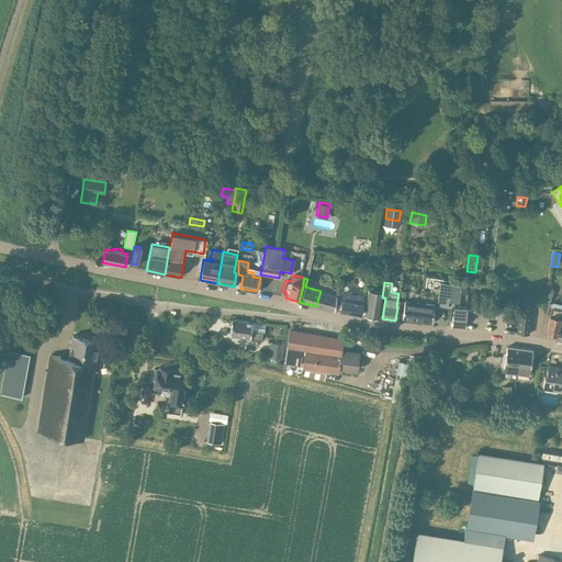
[(449,302),(451,283),(440,282),(439,287),(437,305),(447,307),(448,302),(449,302)]
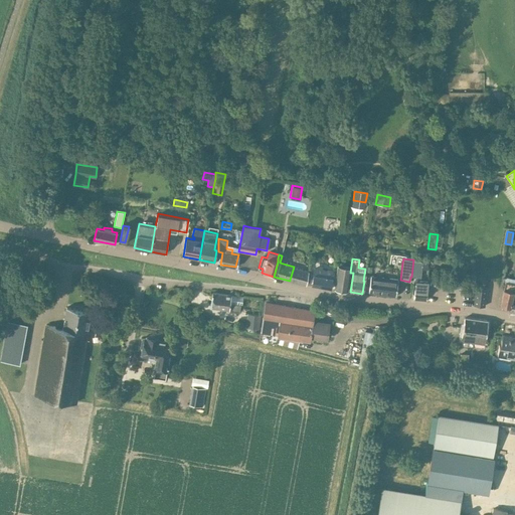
[(413,260),(411,277),(420,278),(422,261),(413,260)]
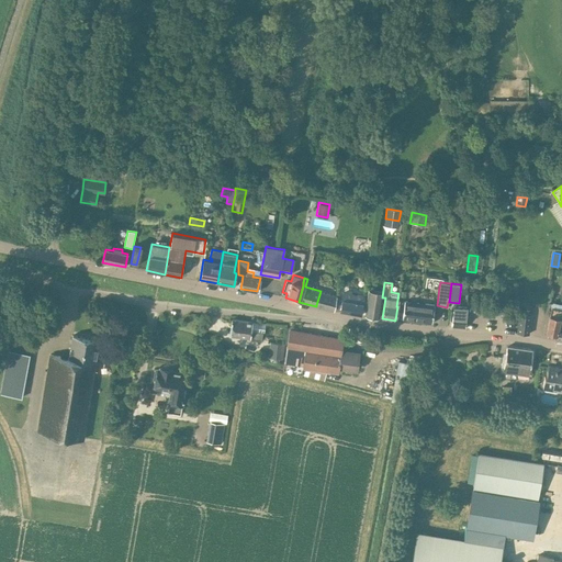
[(361,315),(364,296),(351,294),(351,291),(343,290),(341,300),(337,299),(336,306),(340,307),(339,312),(361,315)]
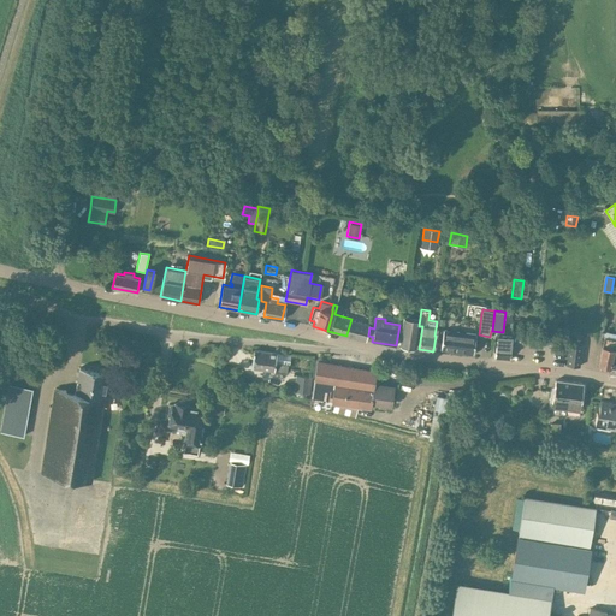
[(415,349),(419,320),(403,318),(400,347),(415,349)]
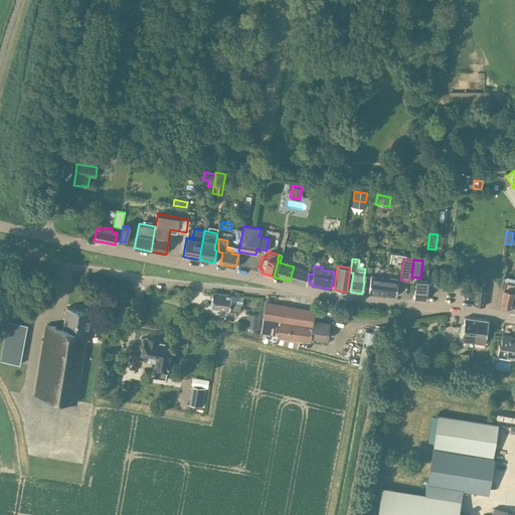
[(290,280),(290,281),(299,283),(304,284),(308,271),(294,267),(290,280)]
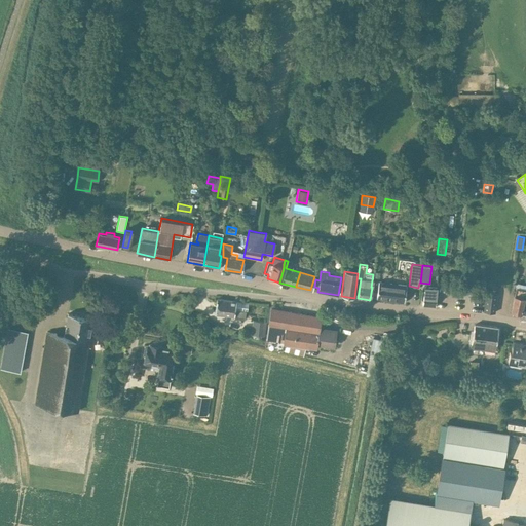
[(378,280),(376,300),(404,304),(406,285),(383,282),(378,280)]
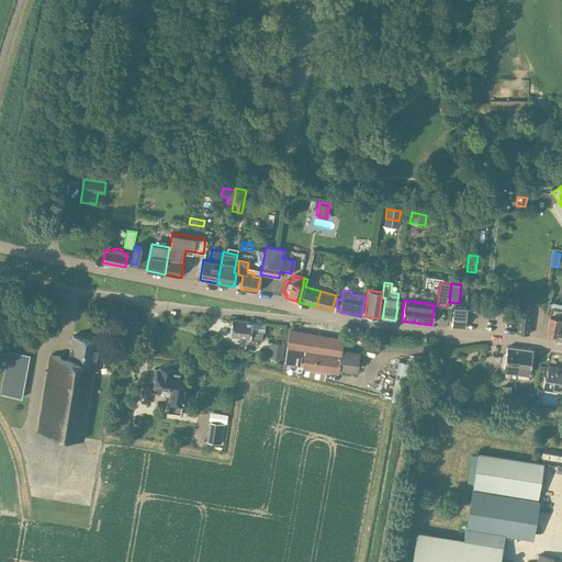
[(549,314),(546,333),(555,335),(561,308),(561,307),(561,303),(552,301),(551,306),(549,314)]
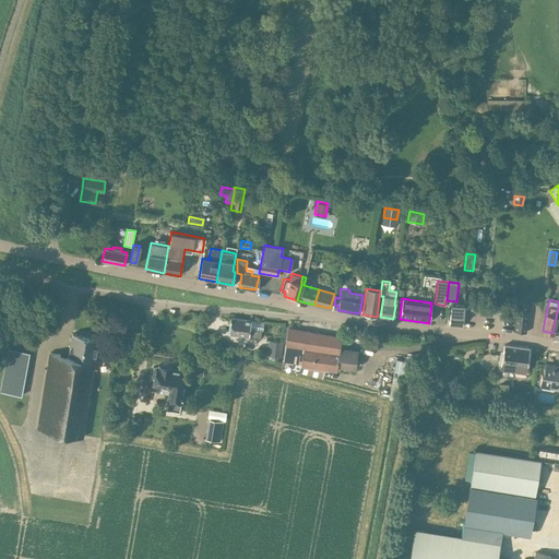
[(462,324),(464,305),(450,304),(448,323),(462,324)]
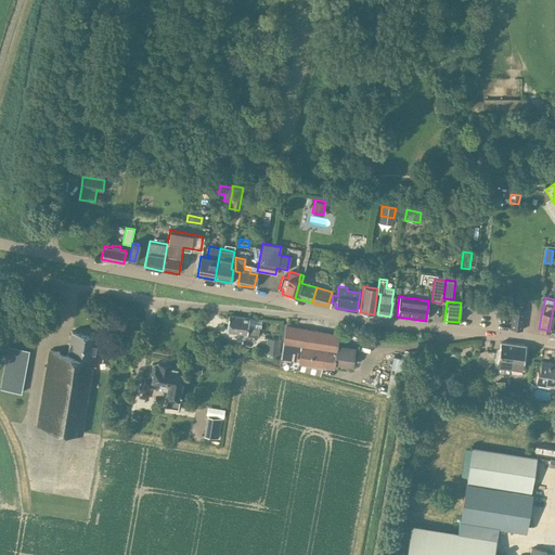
[(521,331),(524,310),(513,309),(511,330),(521,331)]
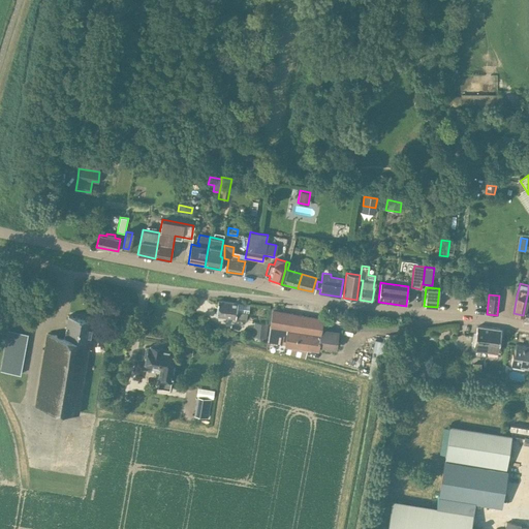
[(248,313),(249,304),(218,301),(217,315),(235,317),(235,320),(246,321),(247,313),(248,313)]
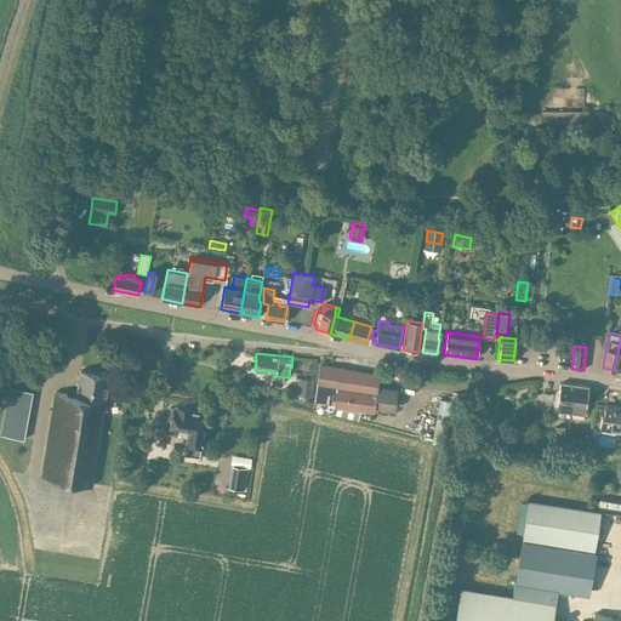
[(393,405),(396,389),(376,387),(379,371),(319,363),(313,406),(312,408),(358,420),(362,409),(372,410),(374,403),(393,405)]
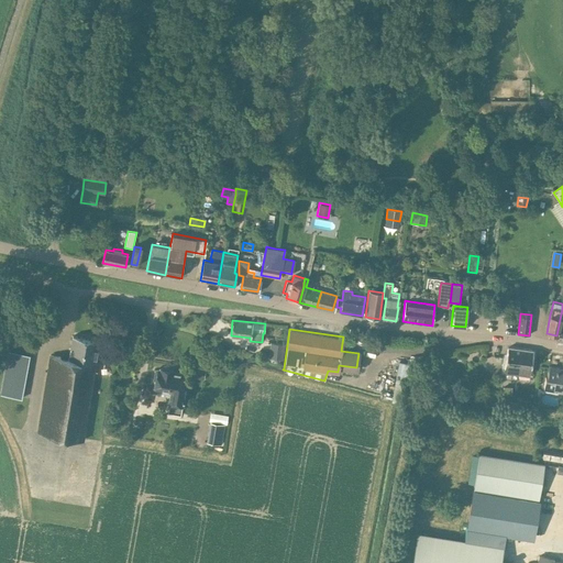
[(83,441),(99,341),(73,337),(68,359),(50,356),(36,433),(83,441)]
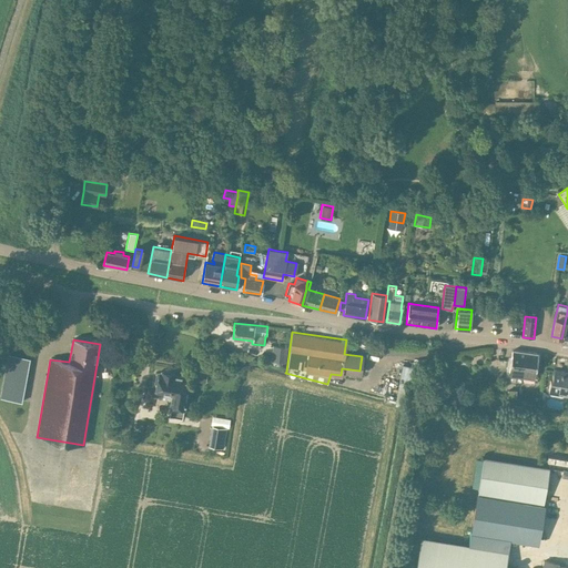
[(285,363),(287,347),(273,345),(271,361),(285,363)]
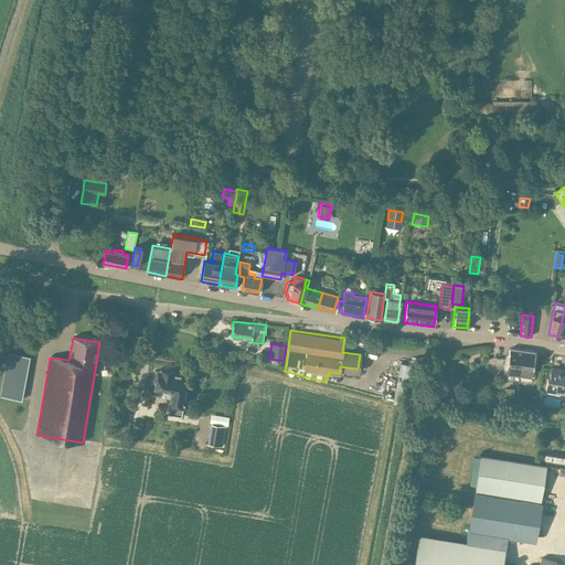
[(505,355),(503,374),(505,374),(504,379),(518,380),(519,372),(522,350),(509,348),(508,356),(505,355)]
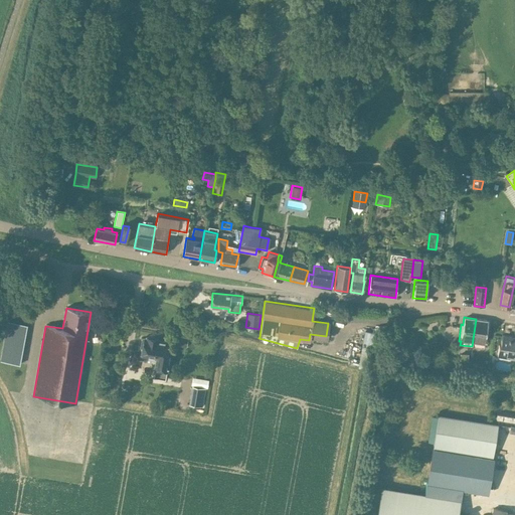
[(473,339),(472,346),(484,348),(484,344),(487,345),(490,321),(488,321),(477,319),(476,319),(473,339)]
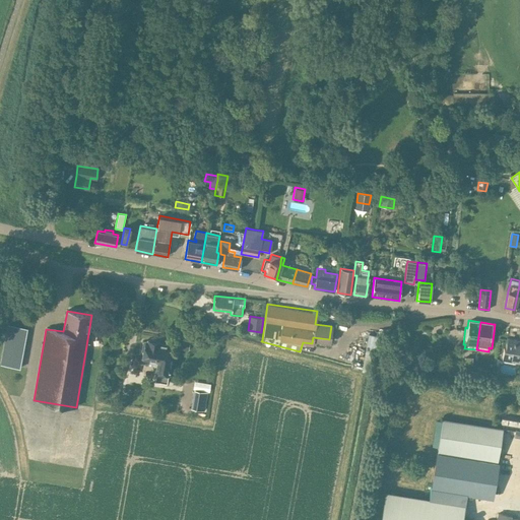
[(0,361),(0,364),(17,368),(24,327),(7,324),(0,361)]
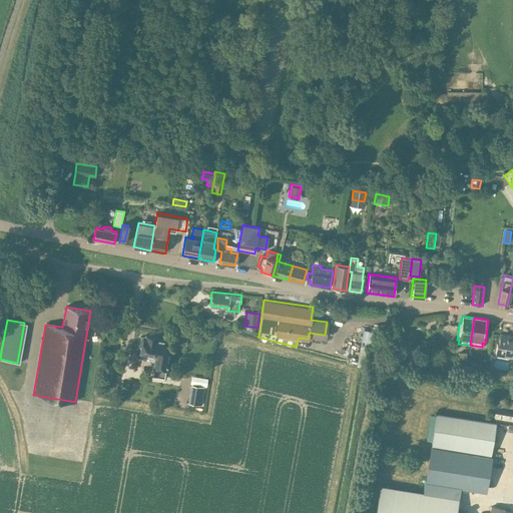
[(384,346),(386,337),(387,334),(363,329),(361,341),(368,342),(369,342),(377,344),(384,346)]
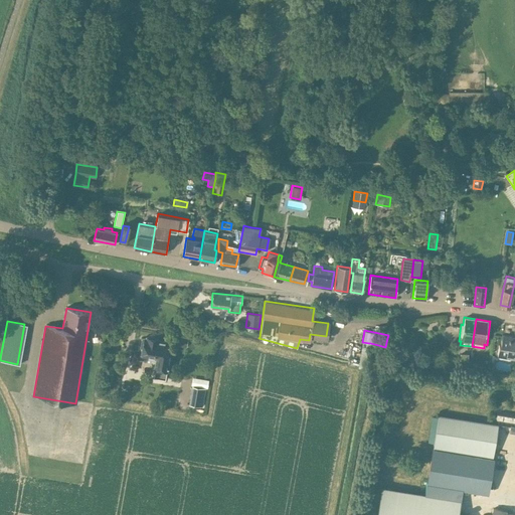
[(497,352),(497,354),(514,357),(514,336),(501,334),(497,352)]
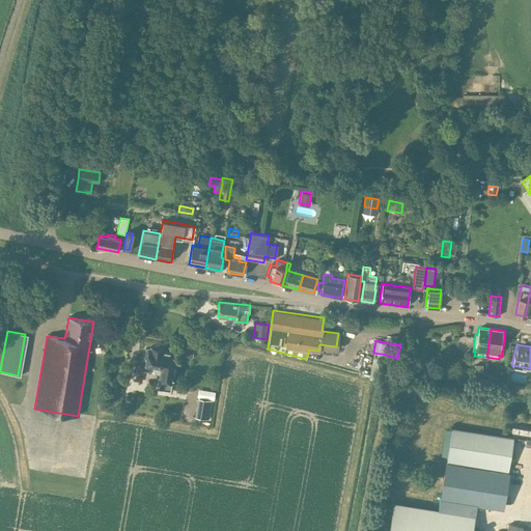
[(146,351),(144,363),(145,363),(144,368),(156,369),(156,372),(160,373),(159,381),(158,388),(170,390),(171,383),(172,383),(175,365),(171,364),(173,356),(173,351),(163,350),(164,347),(150,345),(150,347),(147,346),(147,351),(146,351)]
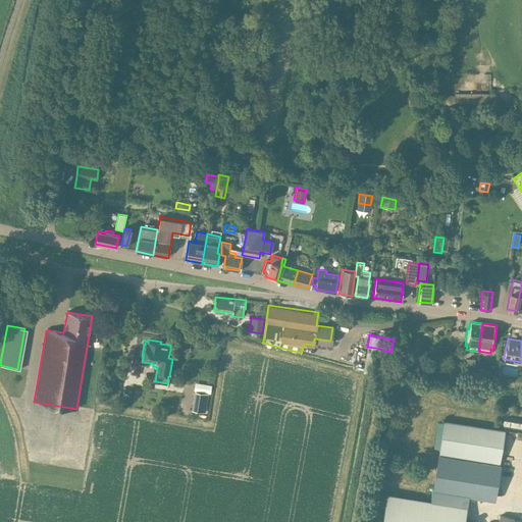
[(183,342),(181,351),(189,352),(191,344),(183,342)]
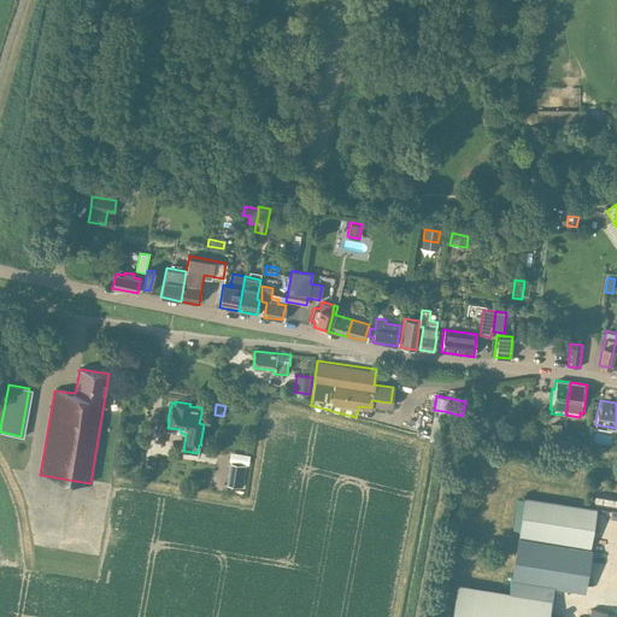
[(434,410),(428,440),(439,441),(444,411),(442,411),(434,410)]
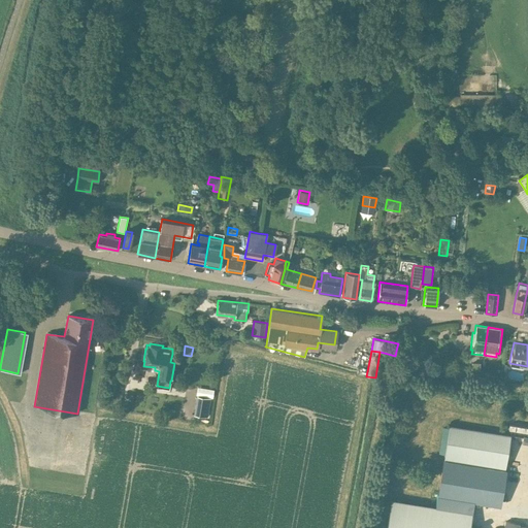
[(207,417),(210,398),(197,396),(194,415),(207,417)]
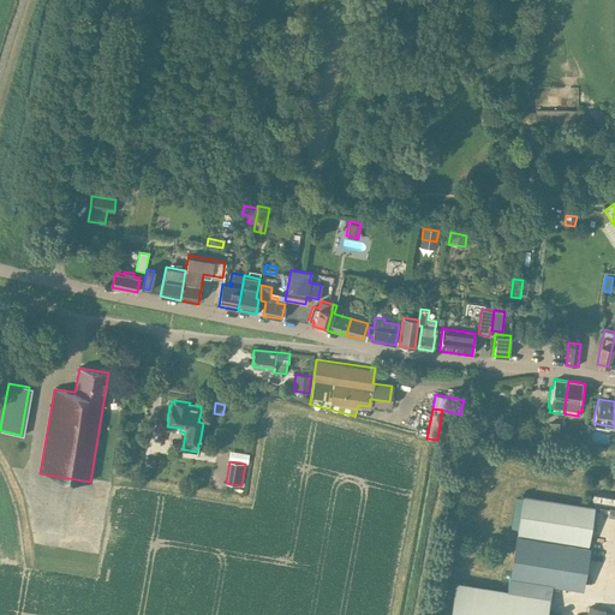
[(580,589),(585,563),(595,507),(524,496),(508,577),(580,589)]
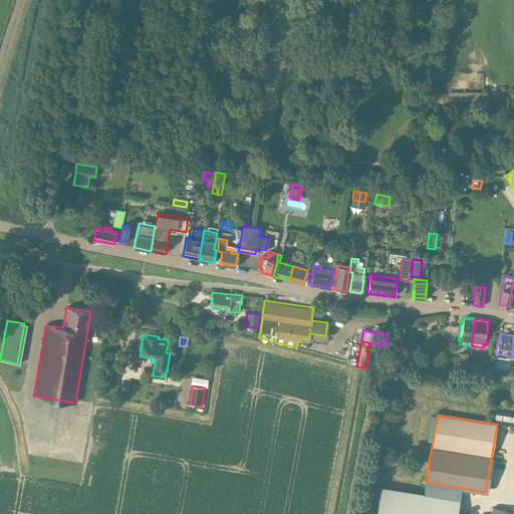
[(457,513),(459,499),(380,486),(375,513),(457,513)]
